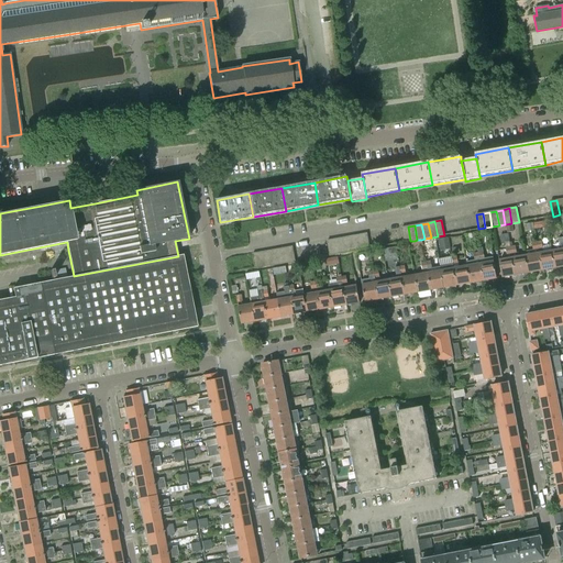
[(404,242),(410,241),(408,227),(401,228),(404,242)]
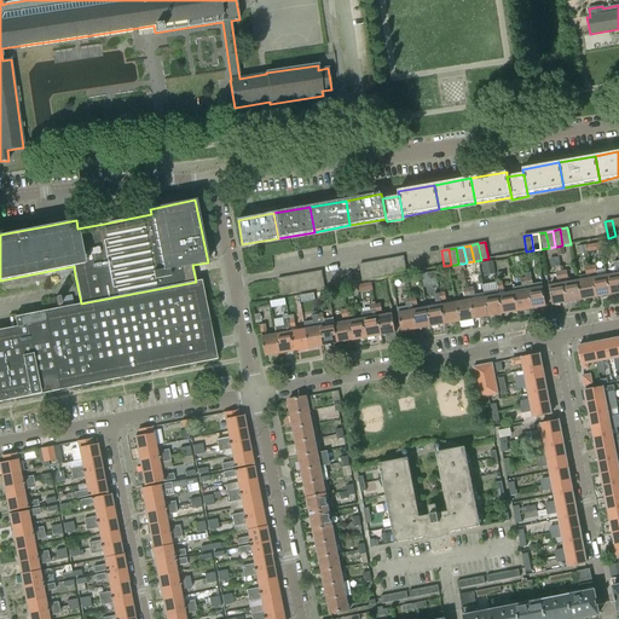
[(404,256),(397,258),(399,275),(406,273),(404,256)]
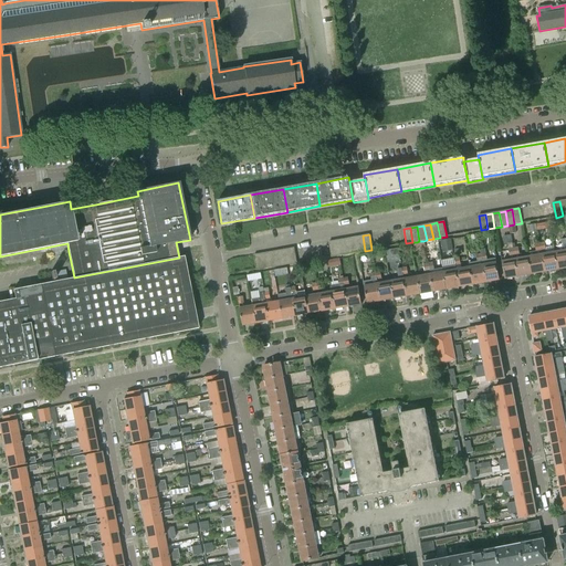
[(355,237),(358,252),(365,251),(363,236),(355,237)]
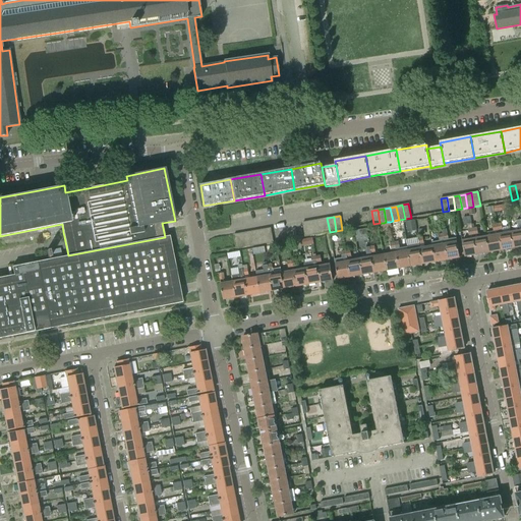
[(327,218),(321,220),(324,233),(330,232),(327,218)]
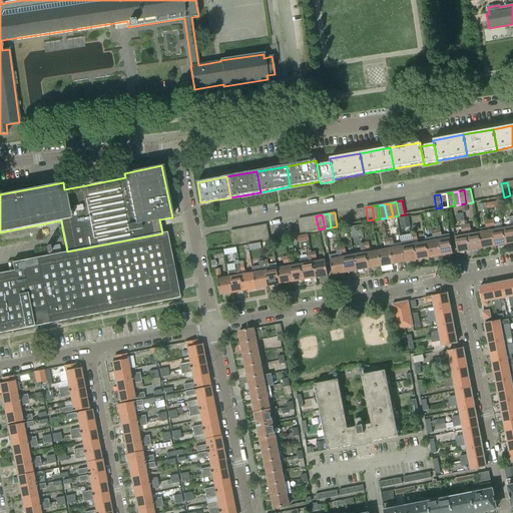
[(310,217),(313,230),(319,229),(316,216),(310,217)]
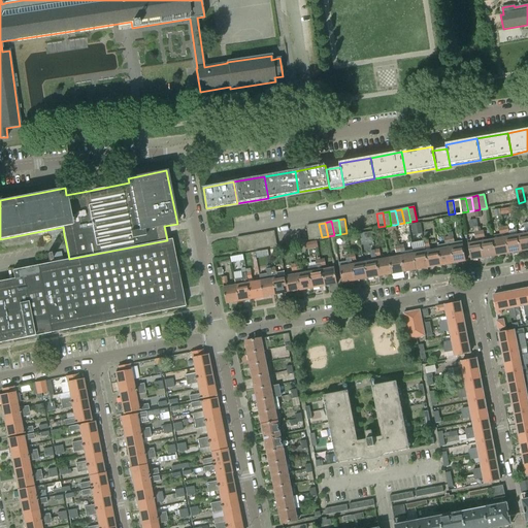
[(319,224),(312,225),(315,238),(322,237),(319,224)]
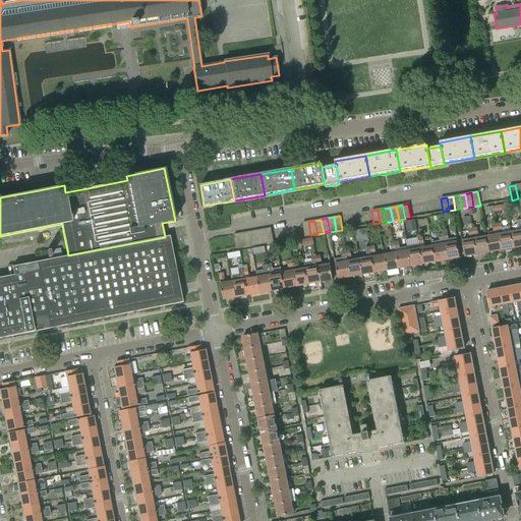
[(413,221),(406,222),(407,230),(415,229),(413,221)]
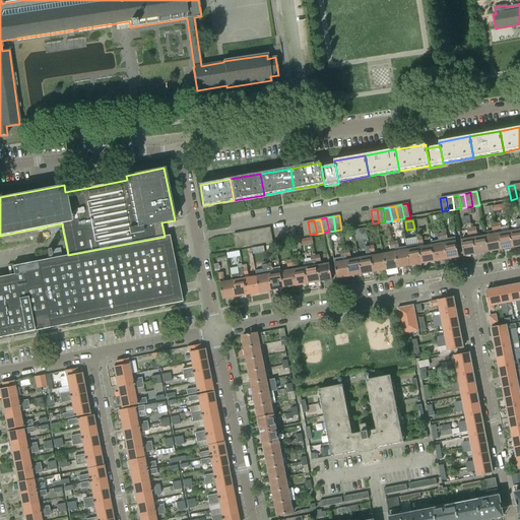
[(304,236),(310,235),(308,221),(302,222),(304,236)]
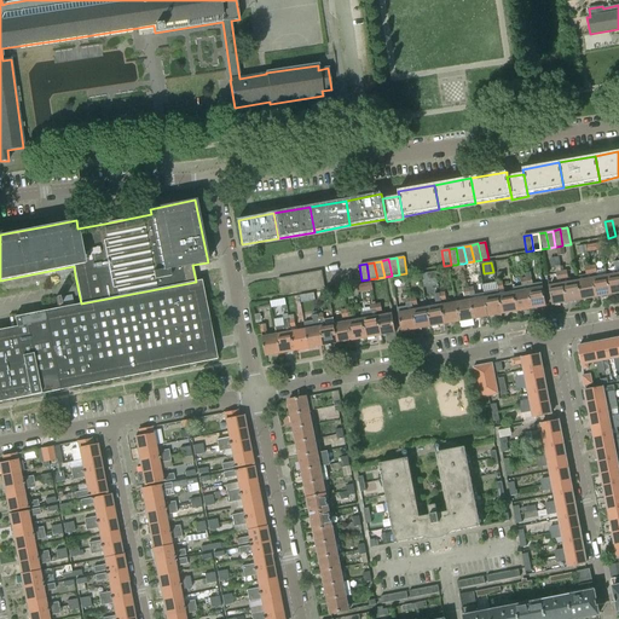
[(322,271),(314,272),(317,289),(324,288),(322,271)]
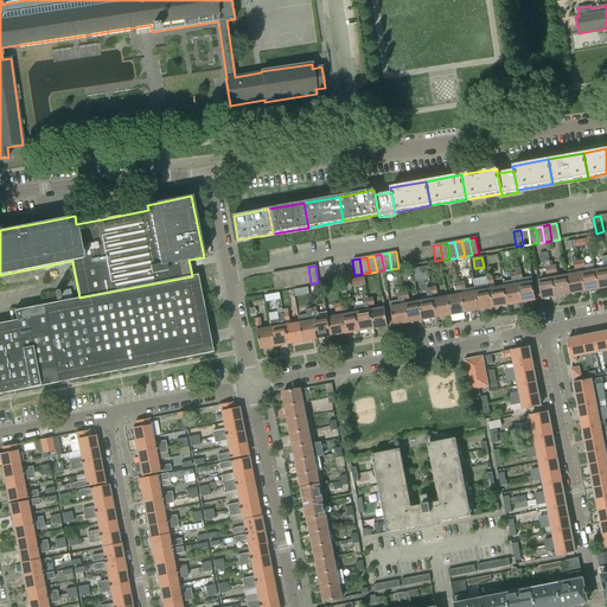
[(301,268),(304,285),(311,283),(308,267),(301,268)]
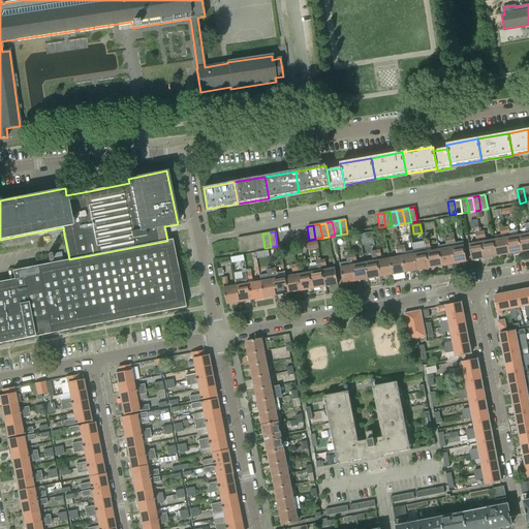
[(262,234),(256,235),(258,249),(265,248),(262,234)]
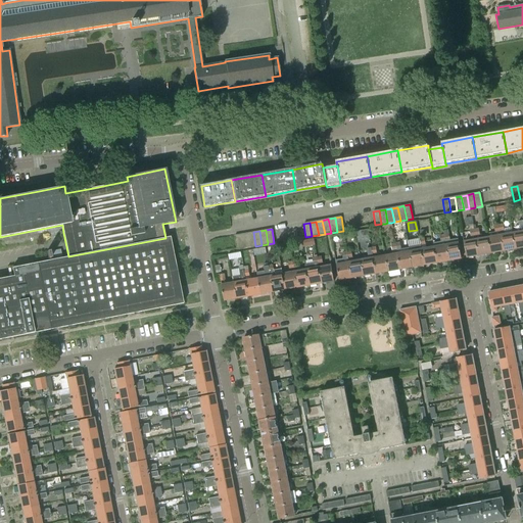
[(522,231),(512,234),(515,249),(522,247),(522,231)]
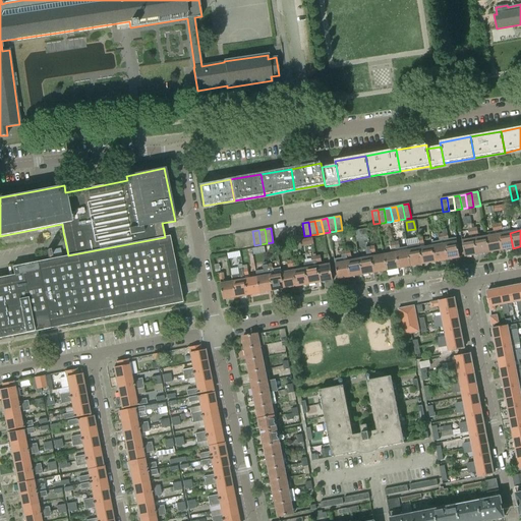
[(246,232),(248,246),(254,245),(252,231),(246,232)]
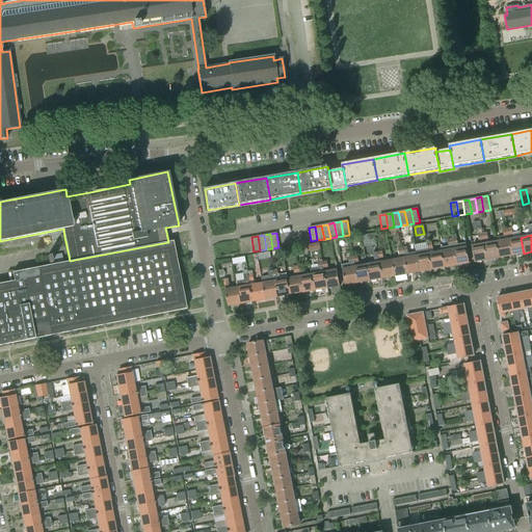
[(251,237),(245,239),(247,253),(254,251),(251,237)]
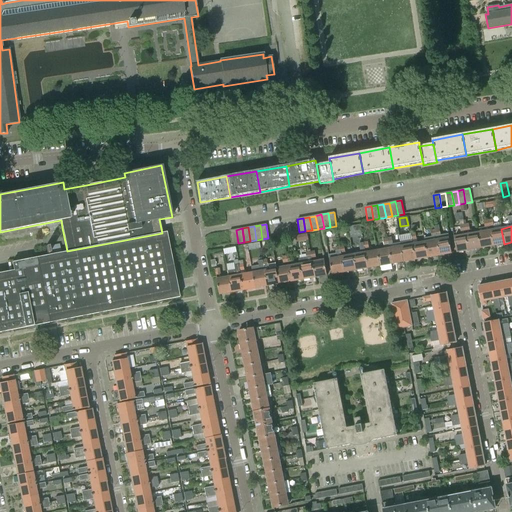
[(490,231),(492,246),(504,244),(501,229),(490,231)]
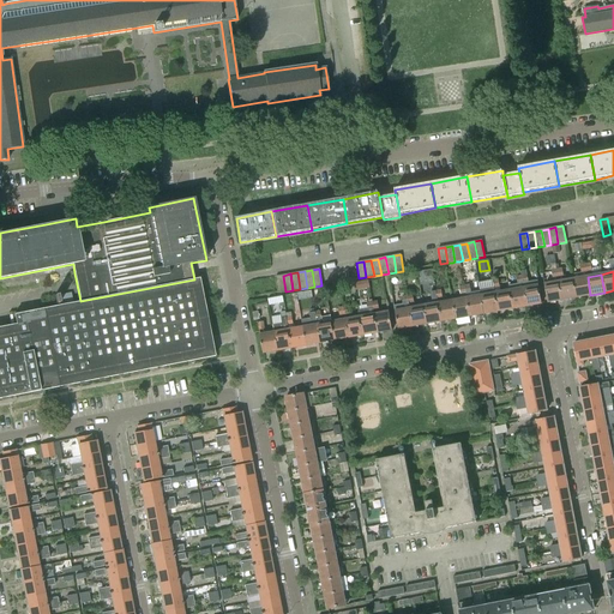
[(278,293),(286,292),(283,276),(276,277),(278,293)]
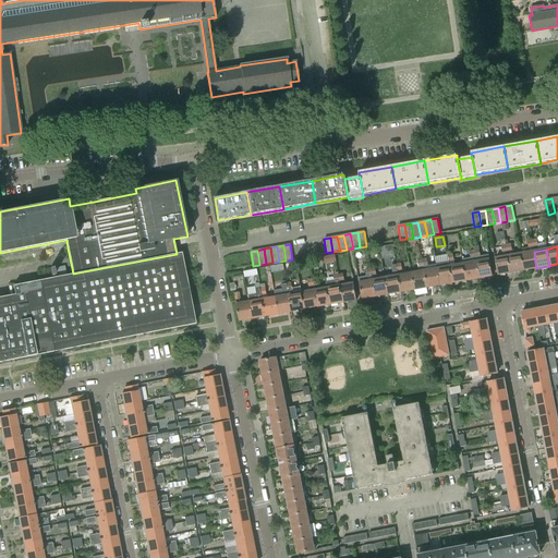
[(520,254),(523,270),(536,268),(534,252),(520,254)]
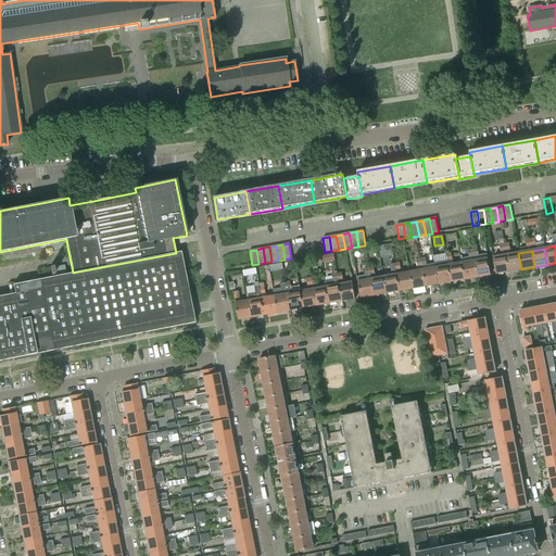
[(0,361),(33,355),(125,337),(194,323),(180,252),(176,253),(73,273),(50,278),(13,285),(14,293),(0,295),(0,361)]
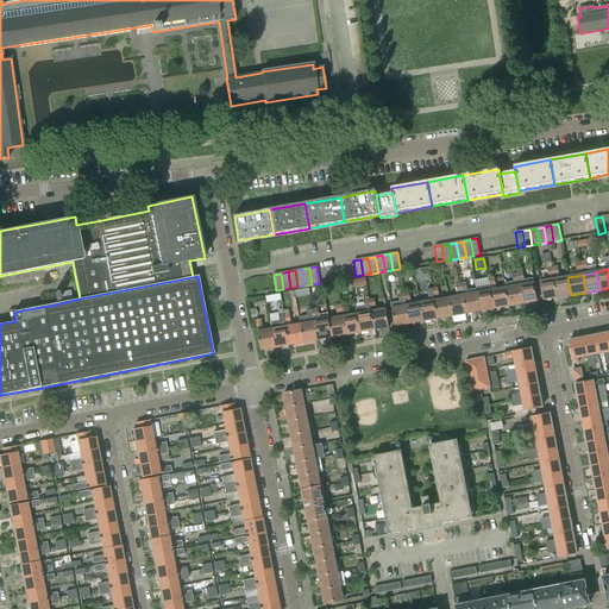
[(554,280),(558,297),(571,295),(567,277),(554,280)]
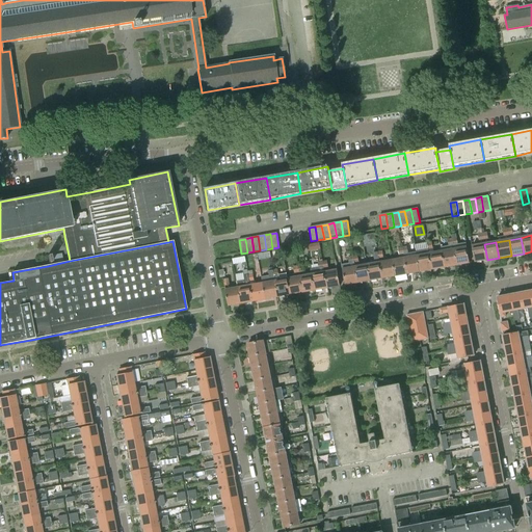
[(487,260),(484,244),(472,246),(474,262),(487,260)]
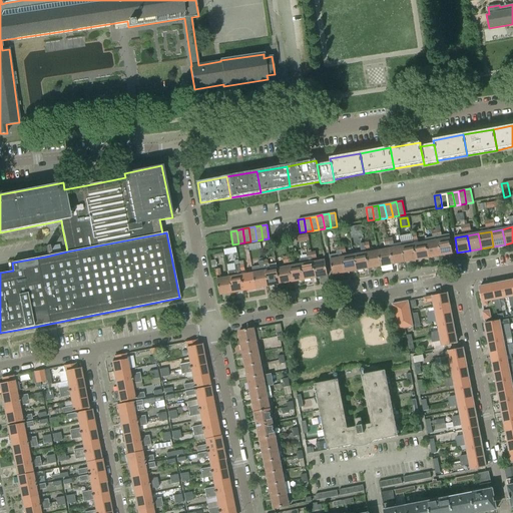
[(437,240),(440,255),(453,253),(450,238),(437,240)]
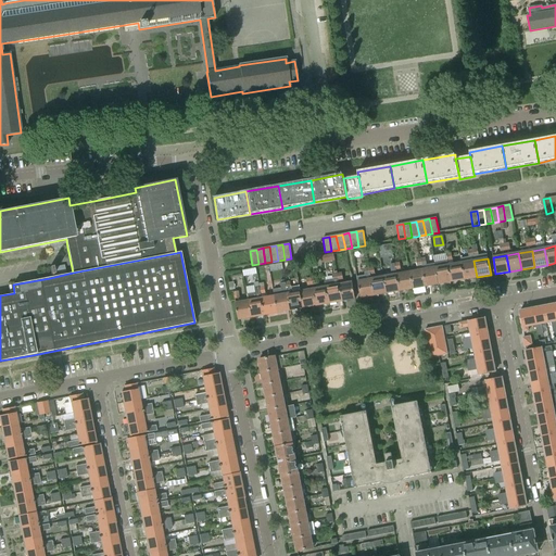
[(477,277),(474,261),(462,263),(464,279),(477,277)]
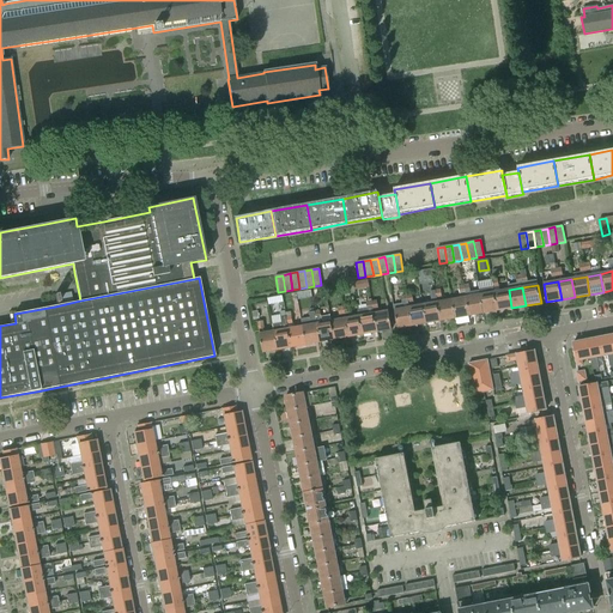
[(511,308),(509,290),(497,292),(501,310),(511,308)]
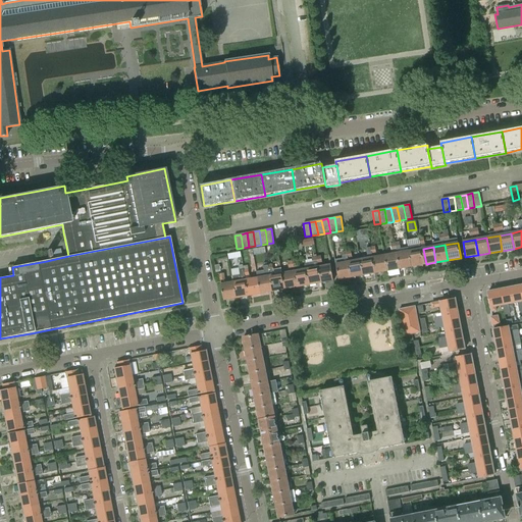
[(426,264),(423,249),(409,252),(411,267),(426,264)]
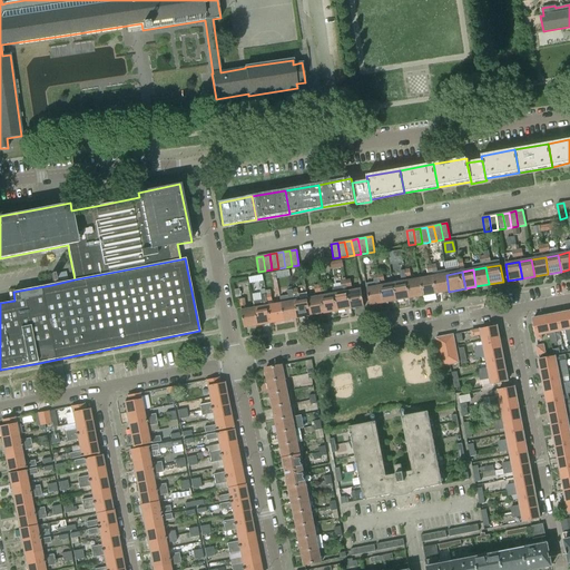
[(449,292),(446,275),(433,277),(435,294),(449,292)]
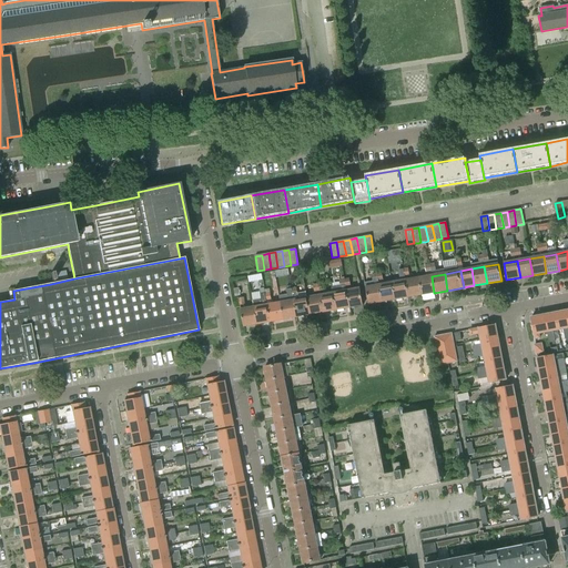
[(434,293),(432,276),(418,279),(421,295),(434,293)]
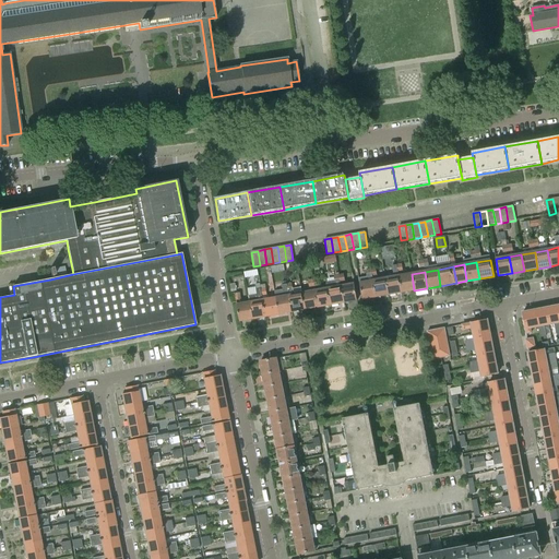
[(414,290),(412,274),(399,276),(401,293),(414,290)]
